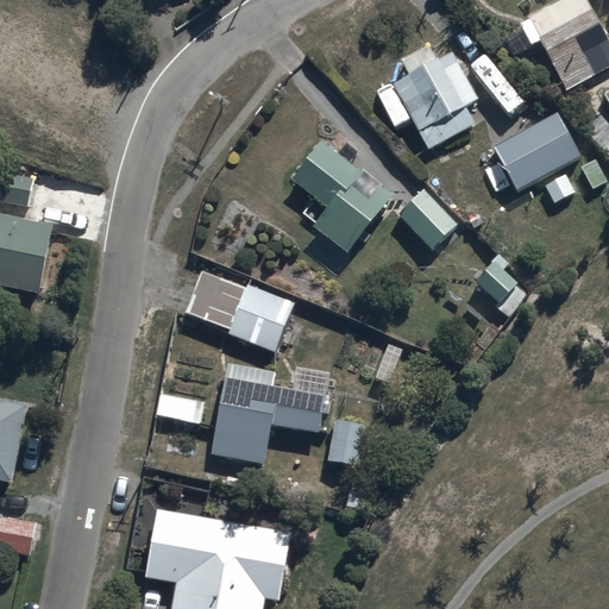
[(608,67),(608,44),(583,0),(560,0),(518,24),(531,46),(540,41),(569,90),(608,67)]
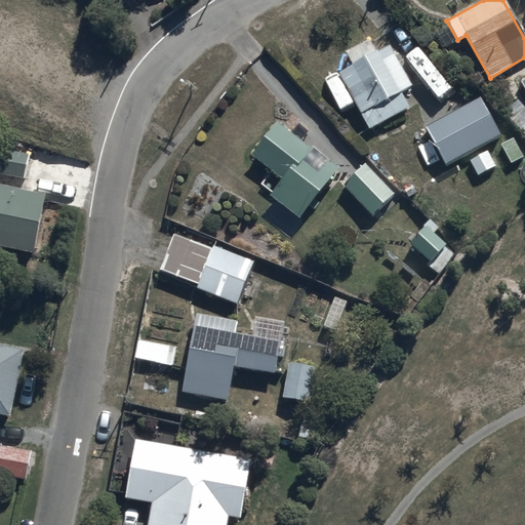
[(346,53),(354,67),(338,76),(370,130),(408,109),(399,94),(412,87),(389,46),(375,54),(367,40),(346,53)]
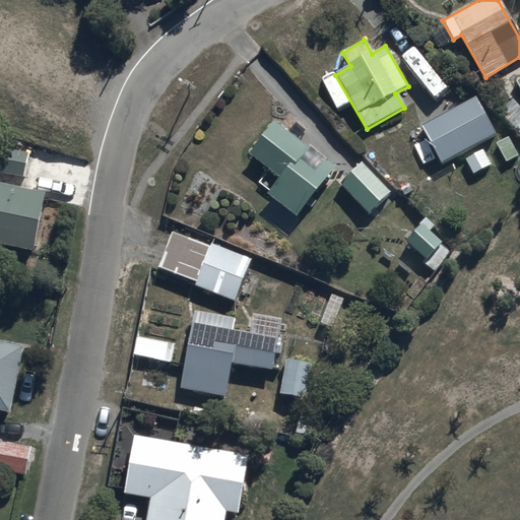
[(420,127),(428,140),(414,146),(425,166),(438,158),(440,164),(462,152),(473,174),(491,165),(479,143),(496,134),(476,98),(420,127)]
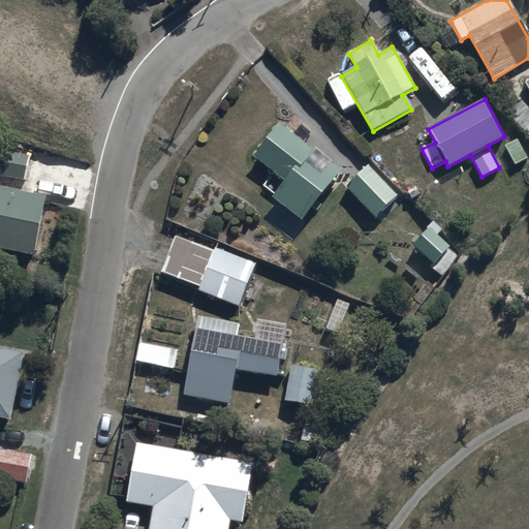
[(308,135),(303,143),(277,124),(252,158),(284,182),(273,198),(303,221),(340,170),(309,148),(315,141),(308,135)]
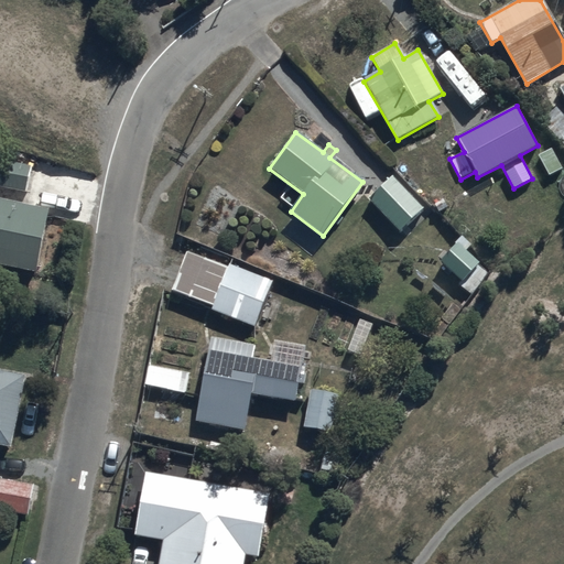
[(0,161),(0,186),(28,193),(33,167),(0,161)]
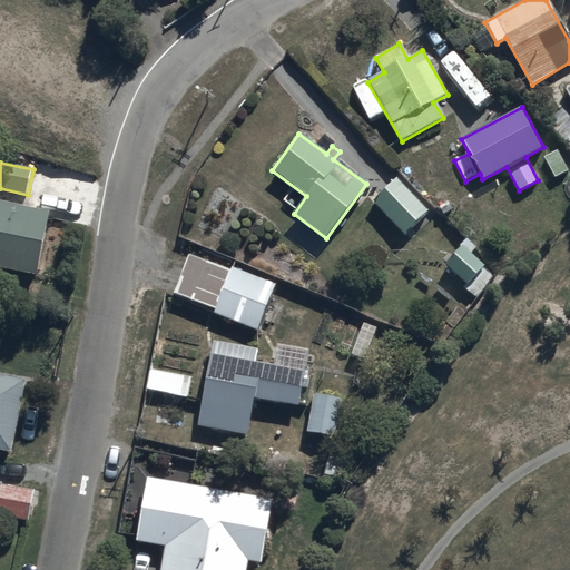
[(393,179),(372,202),(404,234),(426,212),(393,179)]
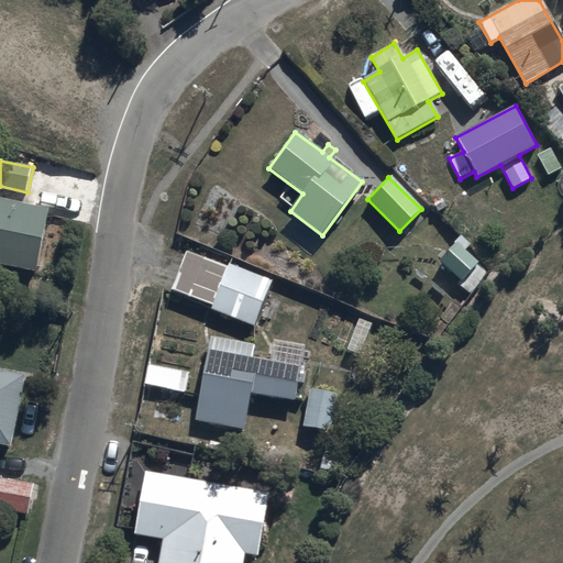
[(47,211),(0,200),(0,264),(35,273),(47,211)]
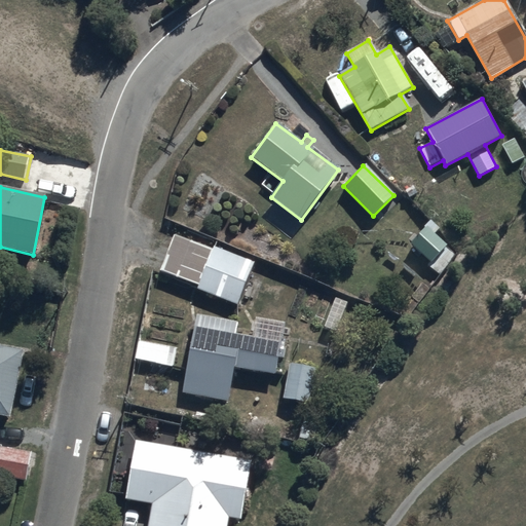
[(409,243),(430,263),(446,247),(434,235),(439,229),(430,221),(409,243)]
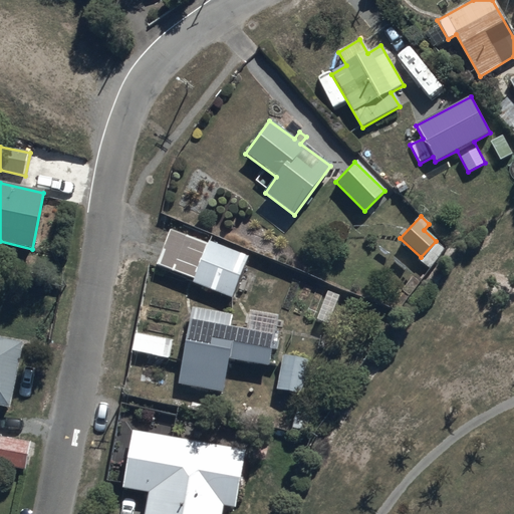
[(194,283),(231,297),(247,257),(210,243),(194,283)]
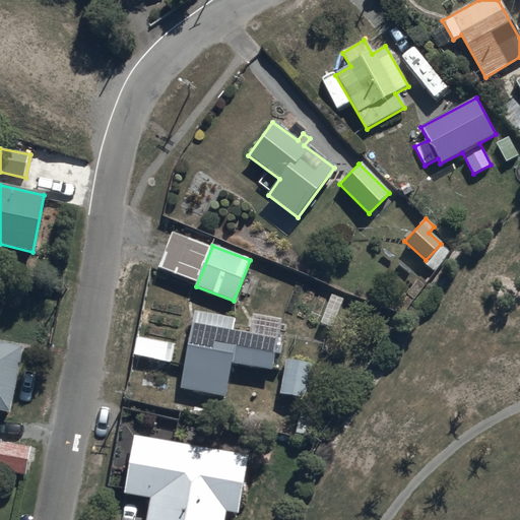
[(276,336),(191,323),(181,388),(225,394),(230,363),(271,369),(276,336)]
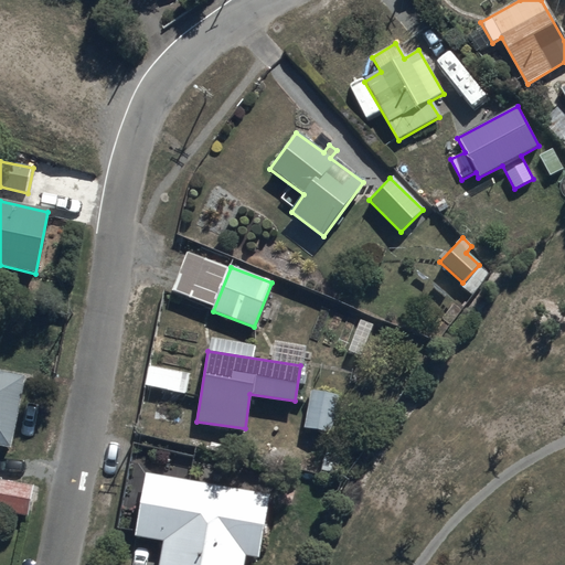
[(0,447),(11,450),(23,380),(0,375),(0,447)]
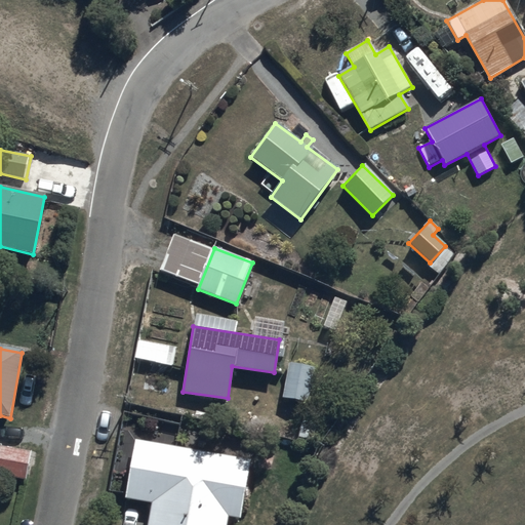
[(311,371),(288,367),(283,396),(306,400),(311,371)]
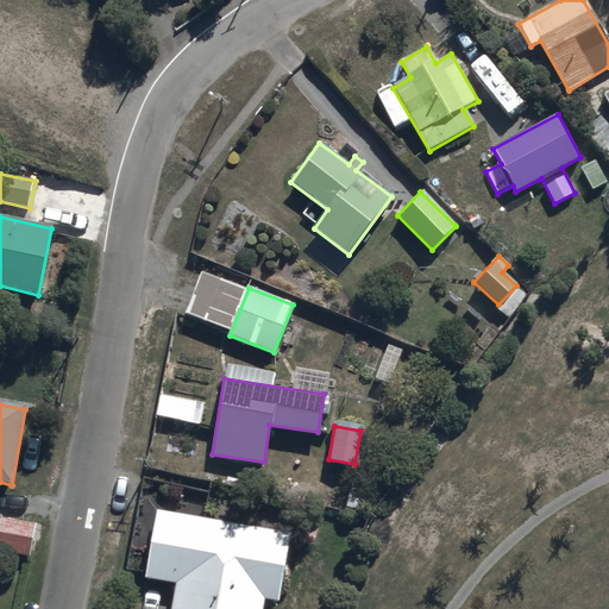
[(262,608),(264,600),(277,602),(290,535),(156,510),(143,579),(176,585),(171,608),(262,608)]
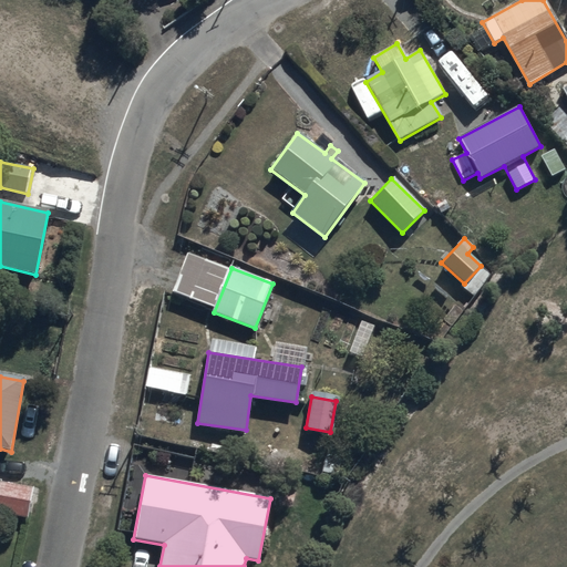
[(32,487),(0,482),(0,515),(28,519),(32,487)]
